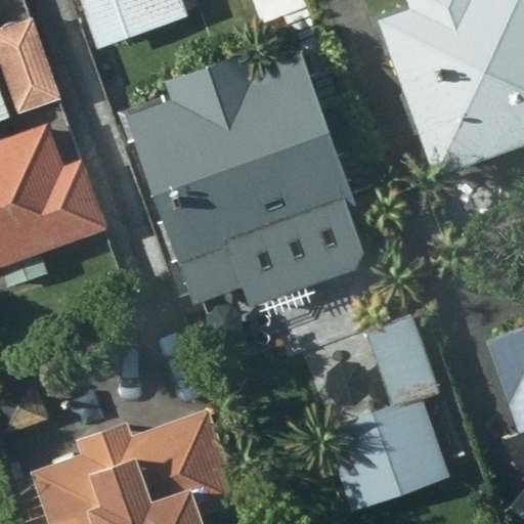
[(79,0),(97,50),(188,19),(181,0),(79,0)]
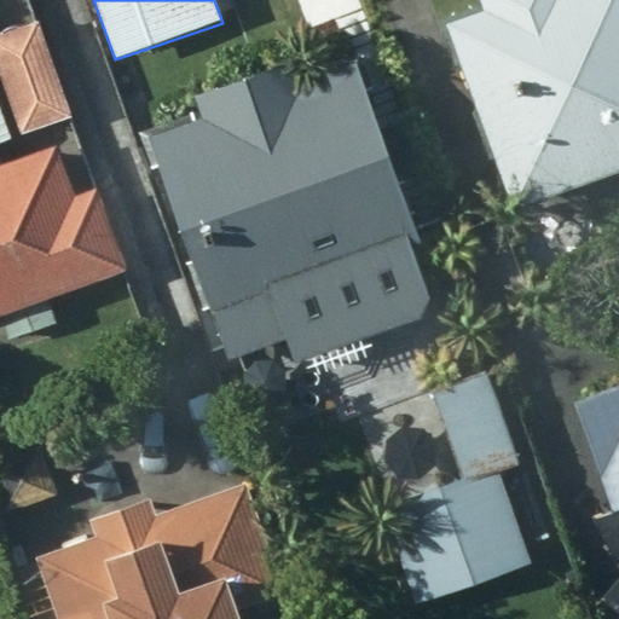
[(446,23),(513,212),(618,172),(618,0),(478,0),(482,10),(446,23)]
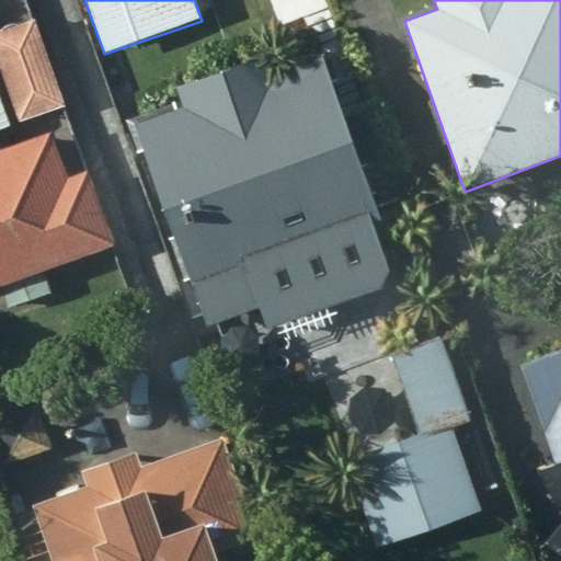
[(35,21),(0,31),(0,72),(18,123),(65,107),(35,21)]
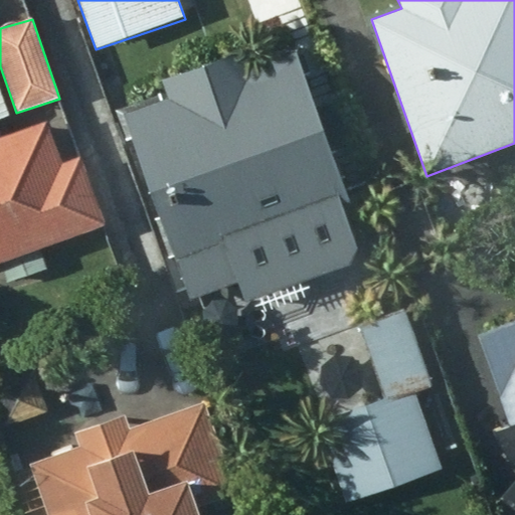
[(167,99),(124,115),(192,300),(238,283),(244,301),(351,263),(358,246),(349,221),(356,218),(298,52),(252,67),(245,49),(160,80),(167,99)]
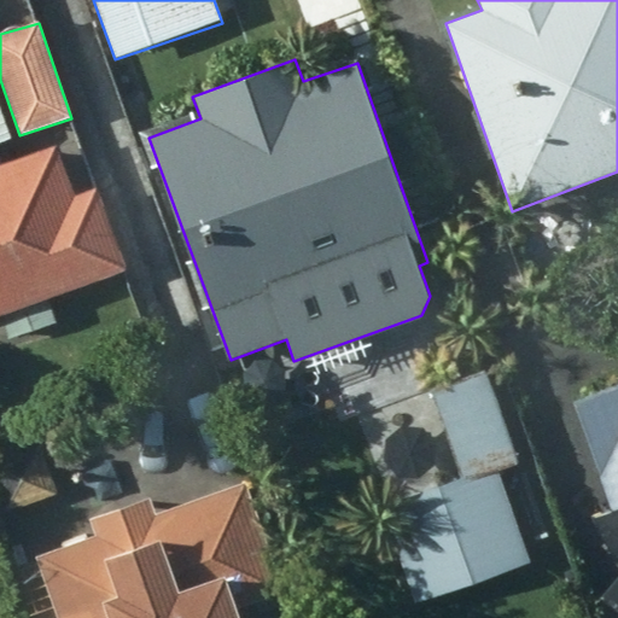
[(0,318),(9,342),(54,325),(47,299),(124,270),(94,190),(75,197),(58,149),(0,169),(0,141),(10,138),(0,112),(0,318)]
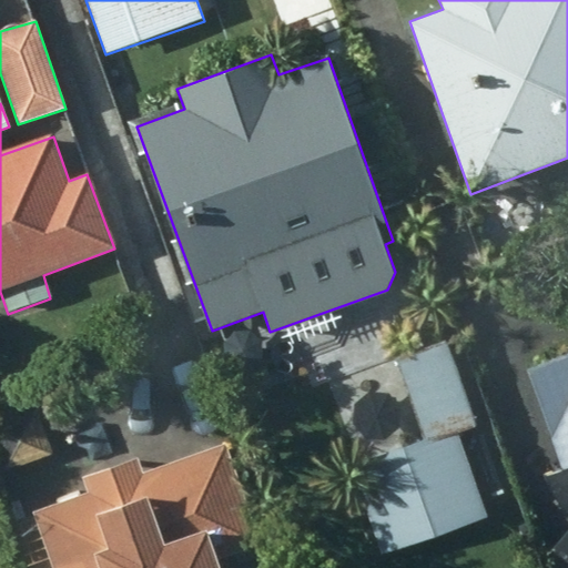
[(449,345),(398,361),(426,442),(476,426),(449,345)]
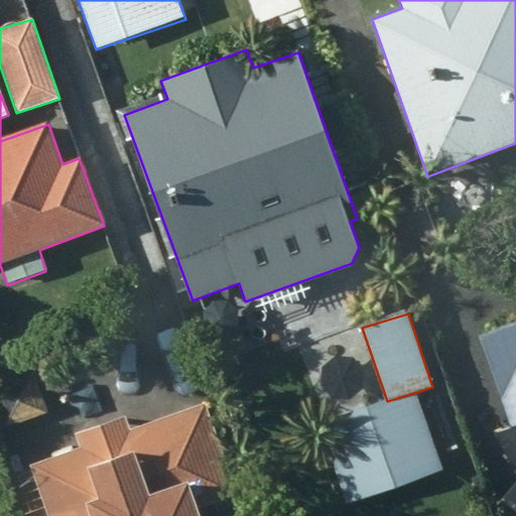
[(515,324),(480,336),(513,429),(497,434),(502,445),(507,456),(514,465),(515,466),(515,484),(501,503),(515,513),(515,324)]
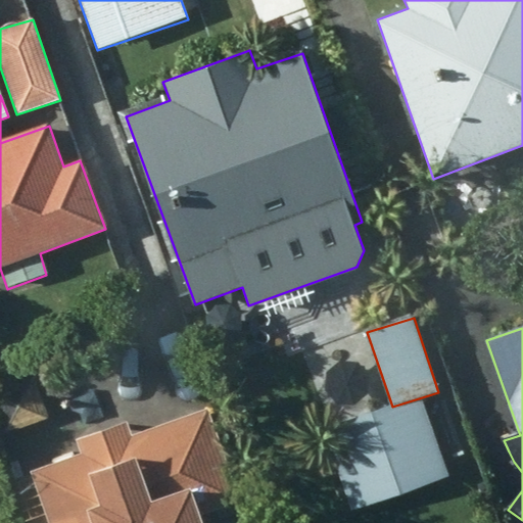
[(47,369),(0,385),(0,416),(6,433),(62,414),(47,369)]
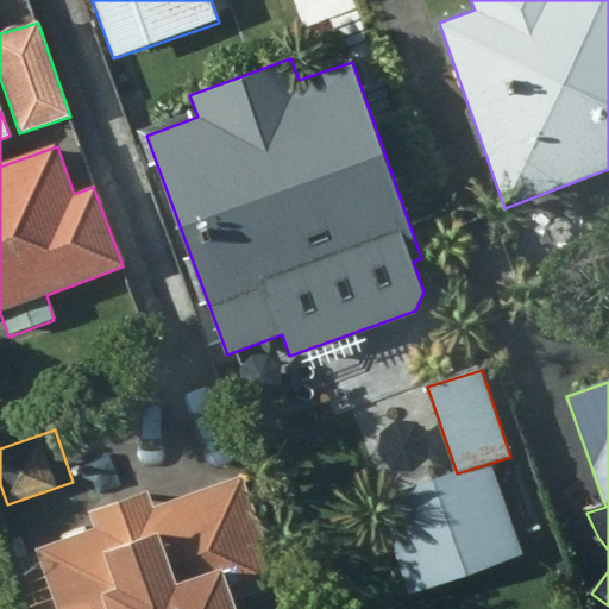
[(453,473),(376,498),(408,596),(525,556),(496,465),(454,479),(453,473)]
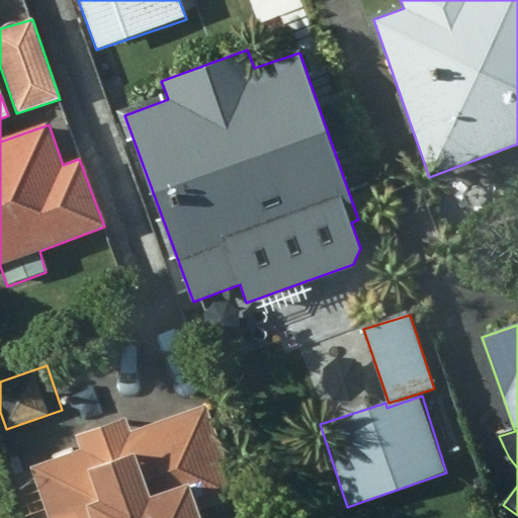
[(77,451),(30,466),(48,517),(204,517),(202,510),(238,498),(205,407),(132,432),(127,416),(72,434),(77,451)]
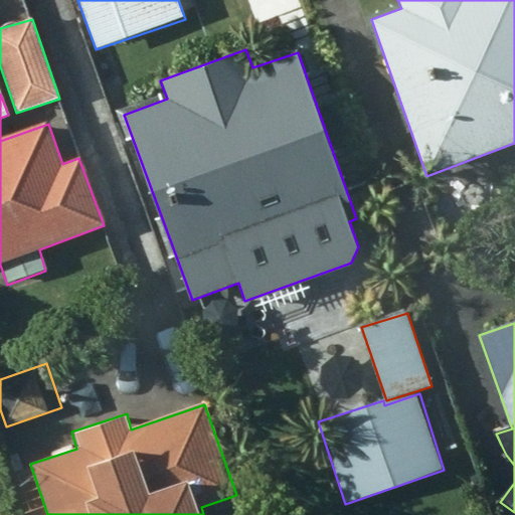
All buildings are outlined.
